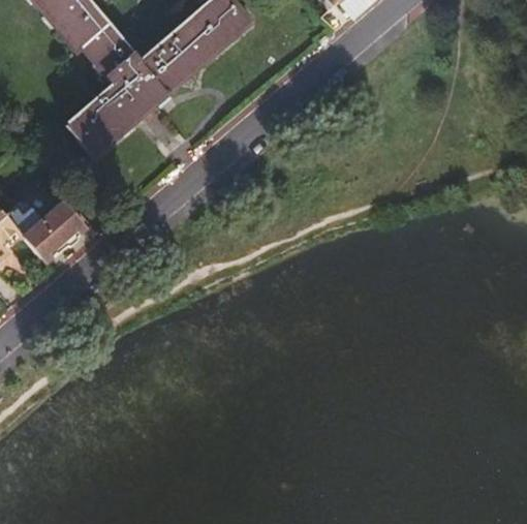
[(31,0),(73,49),(80,45),(112,83),(64,124),(91,156),(251,19),(235,0),(207,0),(138,59),(86,0),(31,0)]
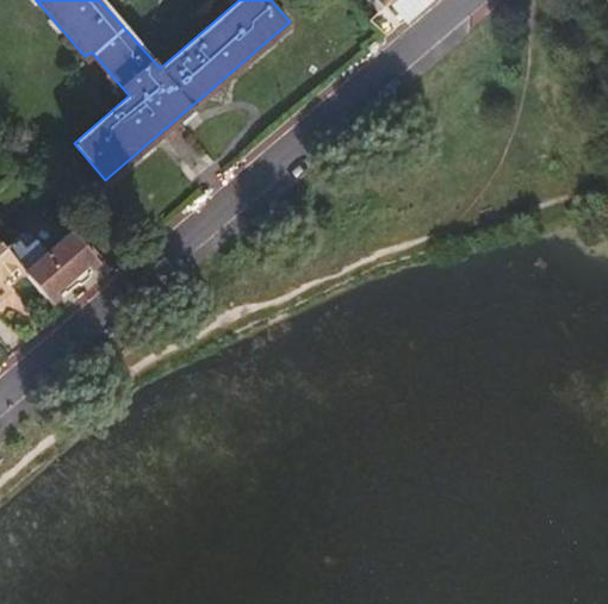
[(394,0),(407,14),(422,0),(394,0)]
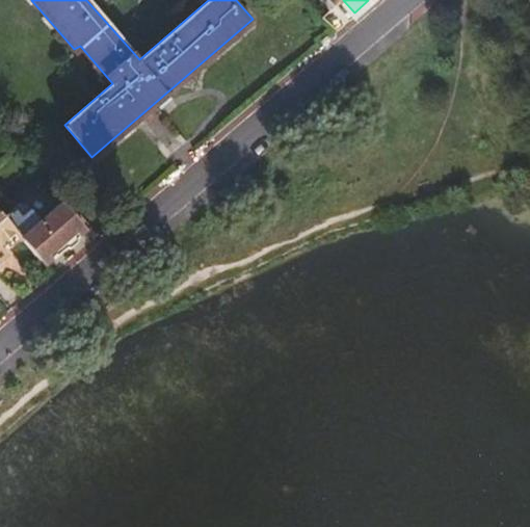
[(22,235),(46,262),(87,227),(65,201),(45,217),(30,201),(20,200),(4,213),(18,229),(22,235)]
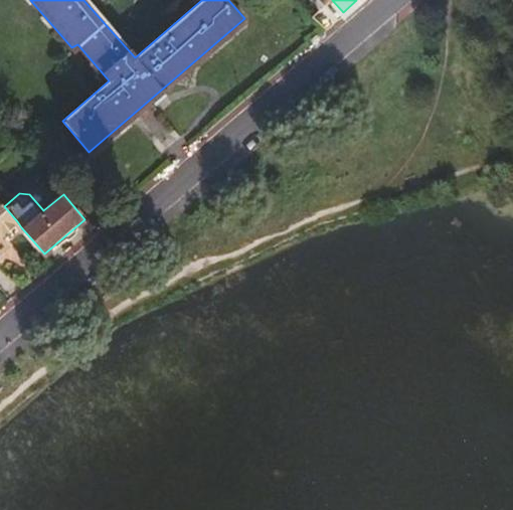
[(0,244),(12,235),(7,229),(17,221),(4,206),(0,201),(0,244)]
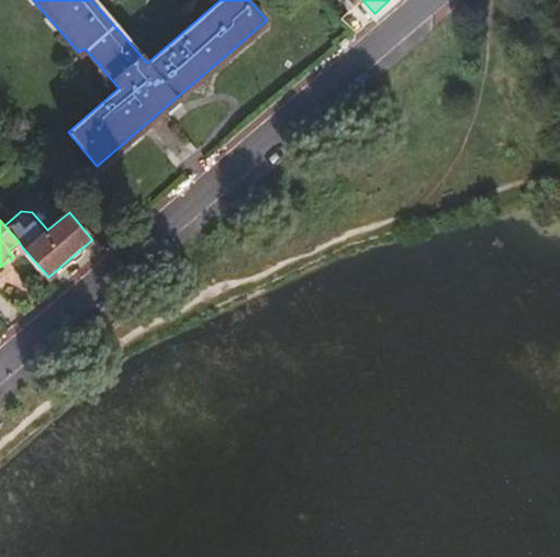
[(13,257),(23,248),(19,242),(8,251),(13,257)]
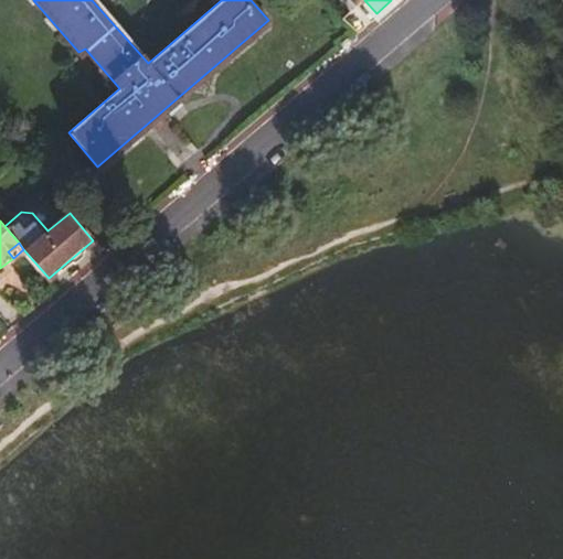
All buildings are outlined.
